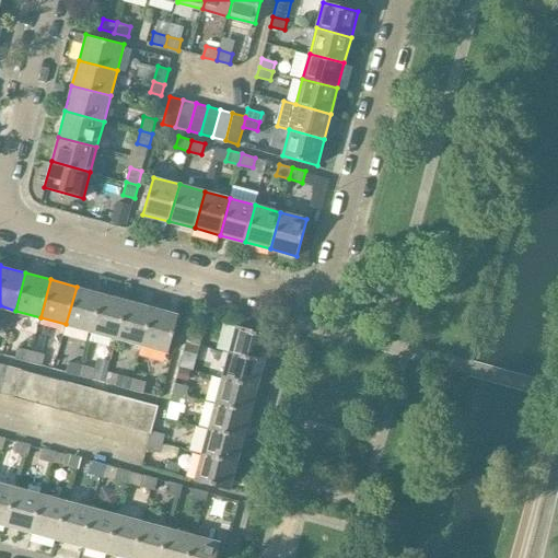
[(91,332),(102,293),(77,287),(66,324),(91,332)]
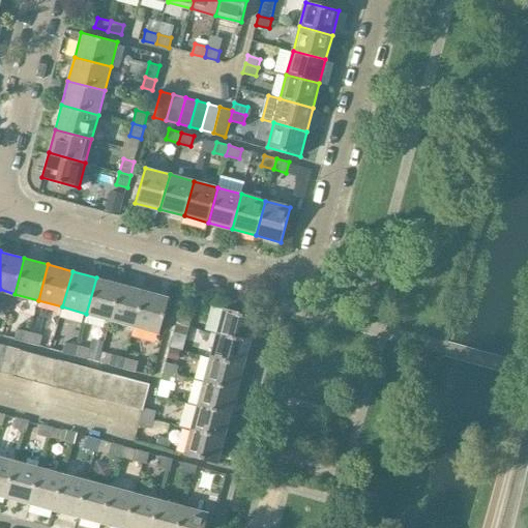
[(110,320),(120,284),(96,277),(86,314),(110,320)]
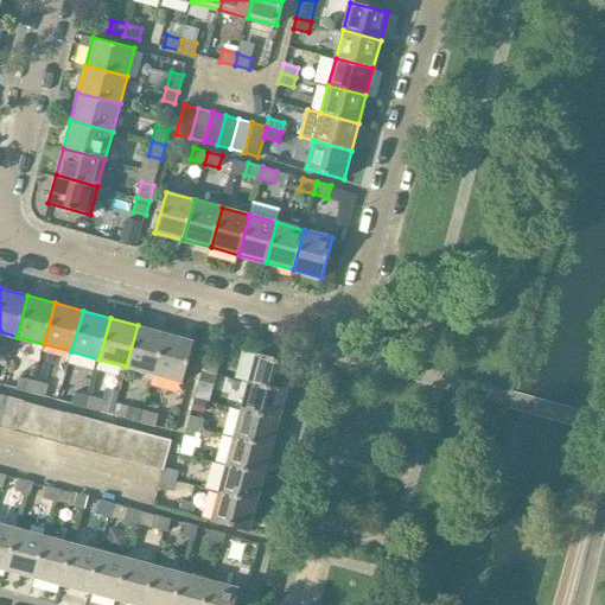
[(153,374),(165,332),(138,325),(126,367),(153,374)]
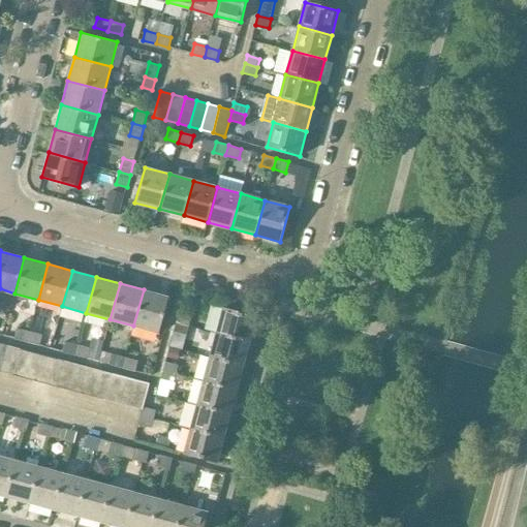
[(158,333),(168,297),(144,289),(133,326),(158,333)]
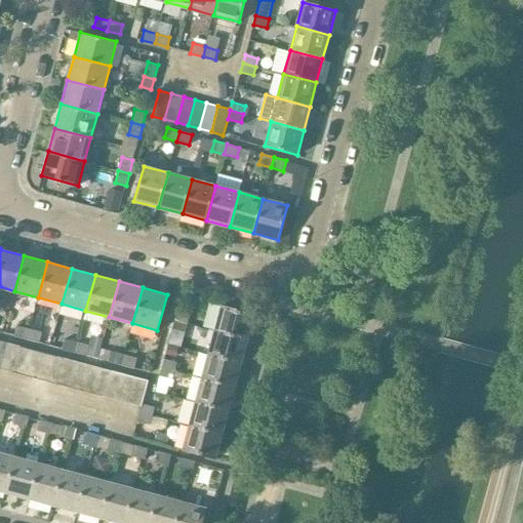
[(247,338),(253,314),(220,305),(214,330),(247,338)]
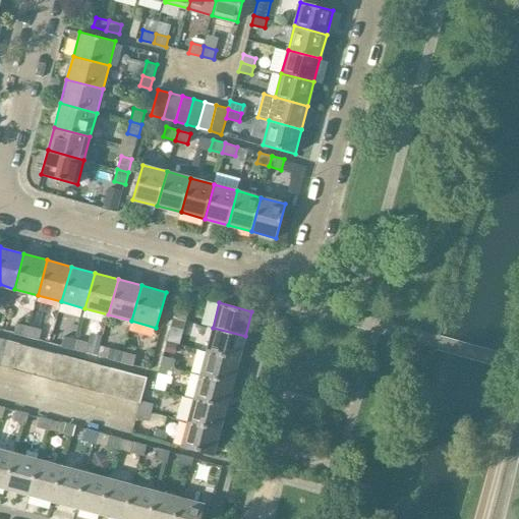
[(186,321),(188,311),(175,307),(173,318),(186,321)]
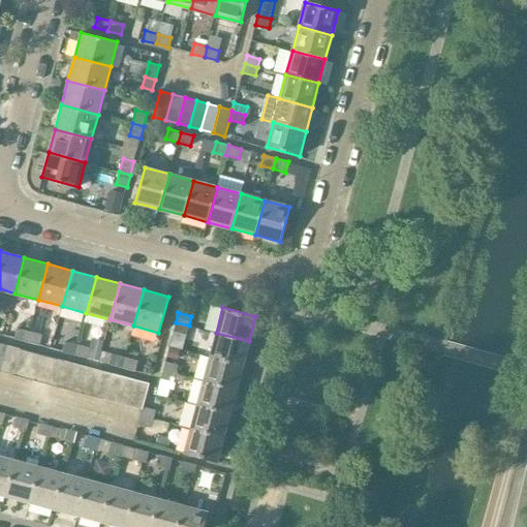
[(187,334),(189,326),(176,322),(174,330),(187,334)]
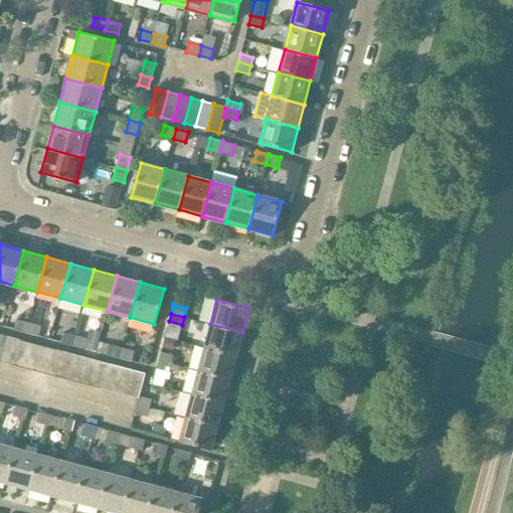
[(26,332),(29,321),(17,318),(14,328),(26,332)]
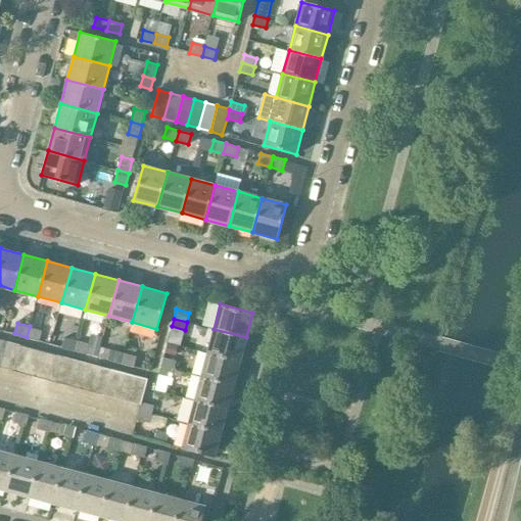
[(40,340),(43,329),(30,326),(27,337),(40,340)]
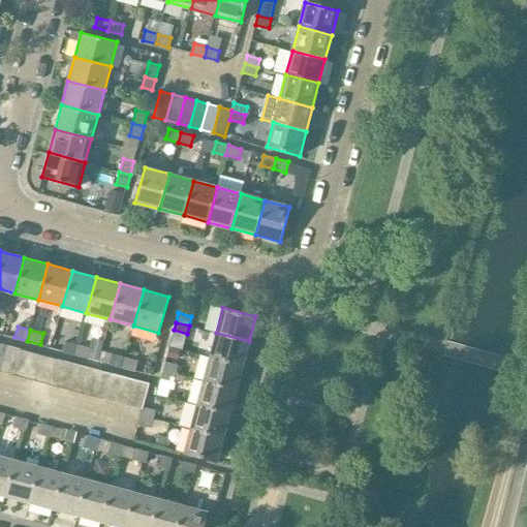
[(242,365),(249,341),(216,333),(209,357),(242,365)]
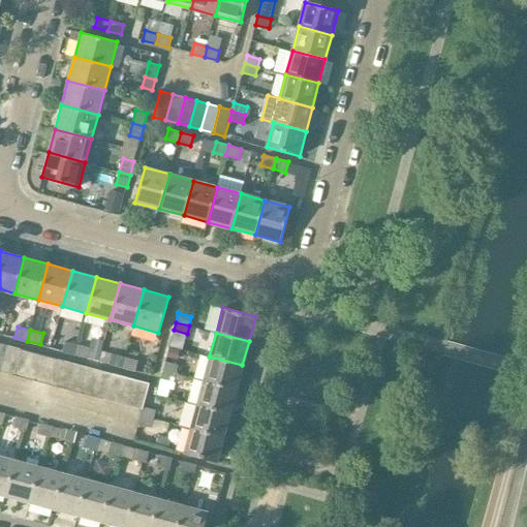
[(74,353),(78,342),(65,339),(62,350),(74,353)]
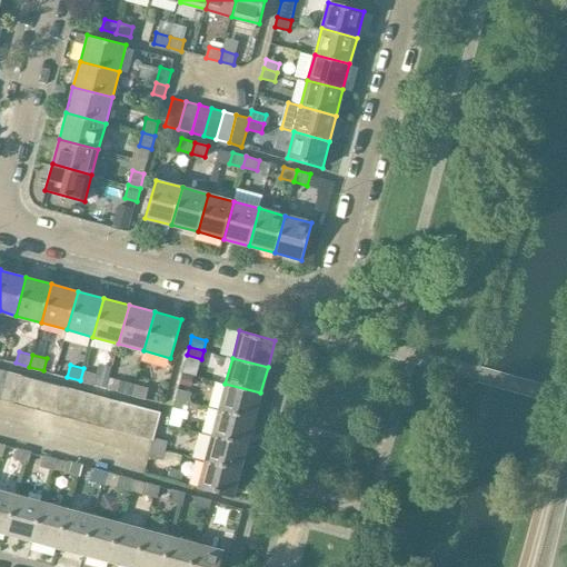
[(0,397),(1,398),(9,370),(0,367),(0,397)]
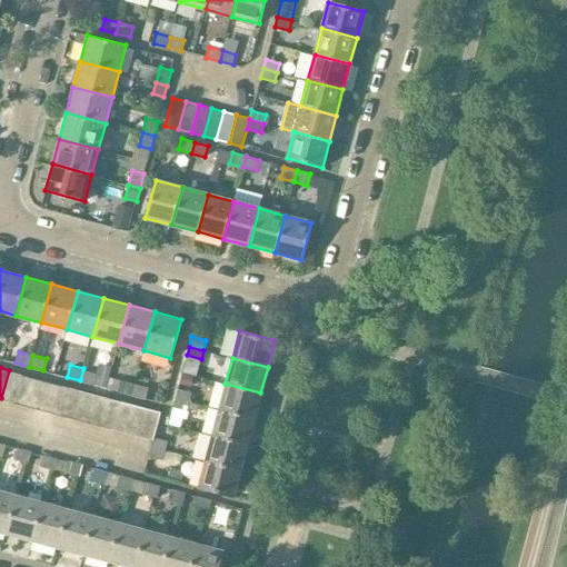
[(95,385),(98,372),(83,368),(80,380),(95,385)]
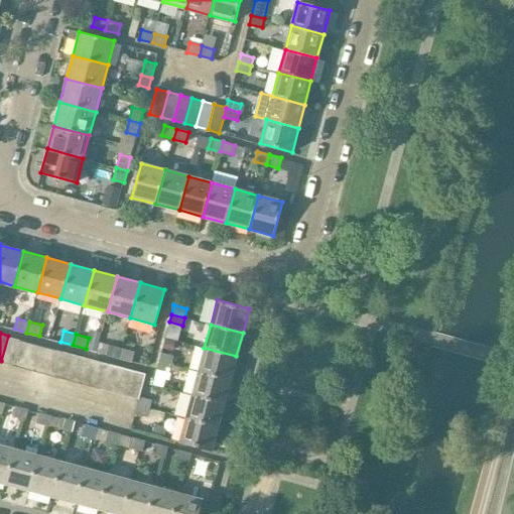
[(12,364),(19,338),(8,336),(1,361),(12,364)]
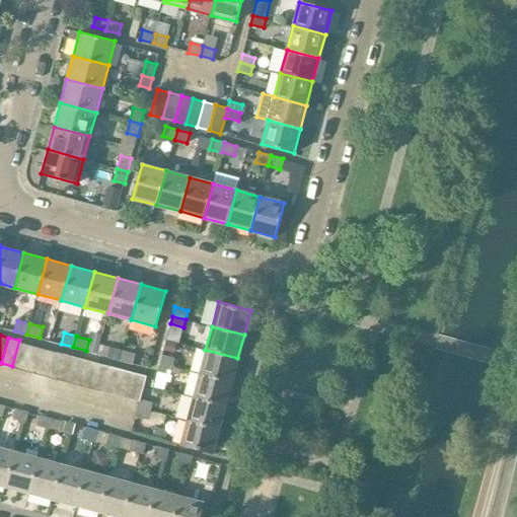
[(24,369),(31,344),(19,340),(12,366),(24,369)]
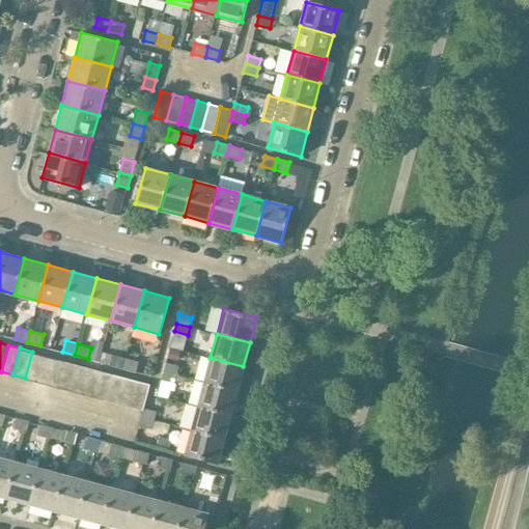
[(171,347),(169,357),(178,359),(181,351),(171,347)]
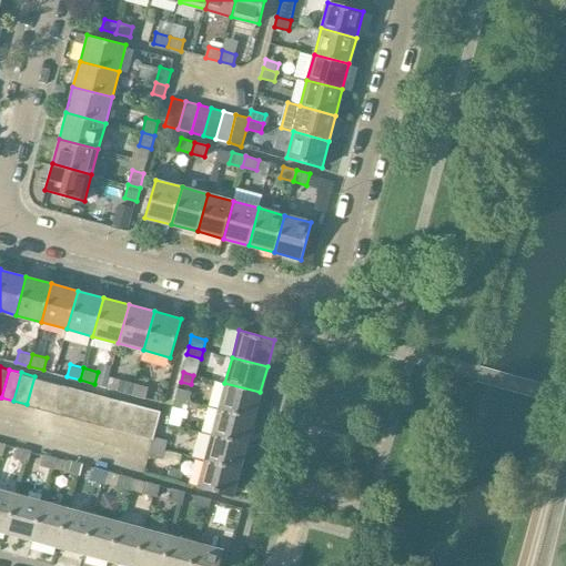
[(39,408),(47,380),(34,376),(27,404),(39,408)]
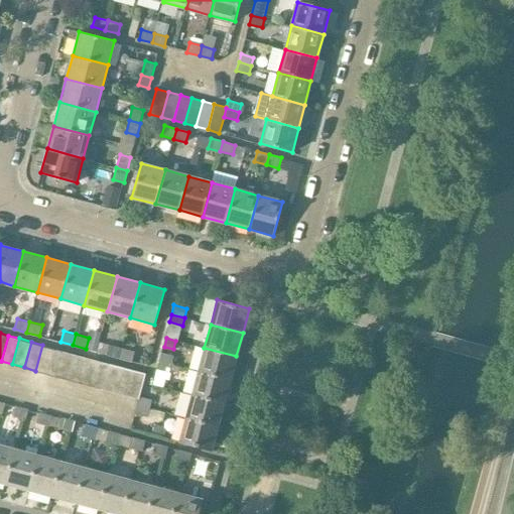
[(120,358),(123,347),(110,344),(107,354),(120,358)]
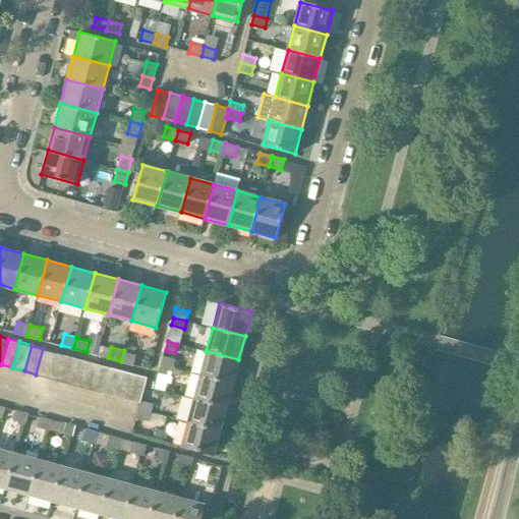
[(48,378),(55,351),(43,348),(36,375),(48,378)]
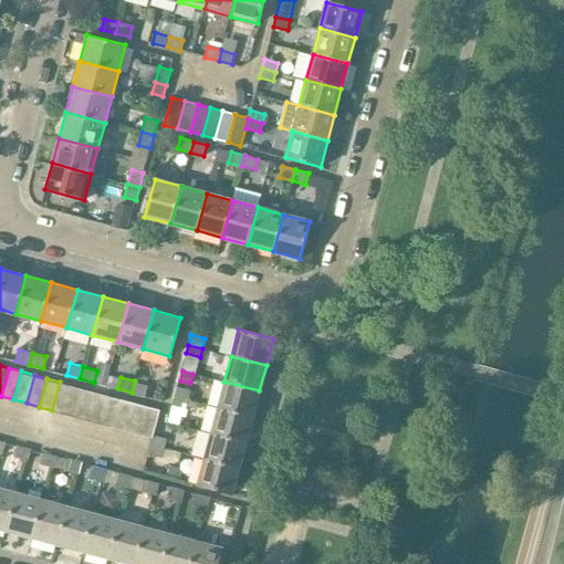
[(146,396),(148,384),(135,380),(132,393),(146,396)]
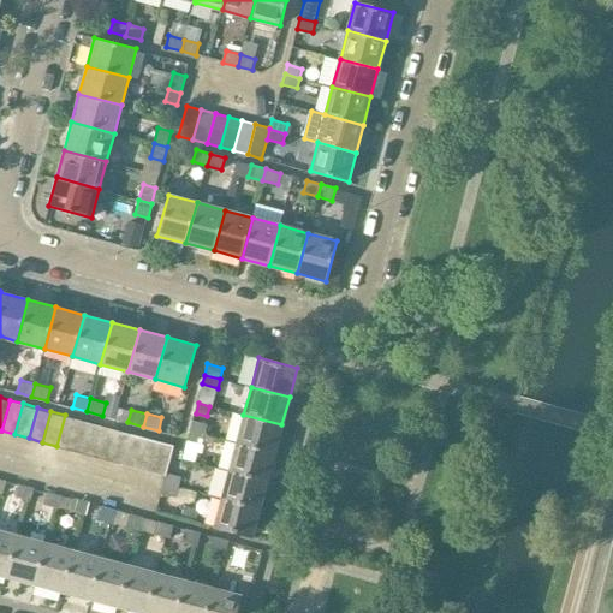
[(70,450),(78,418),(65,415),(57,446),(70,450)]
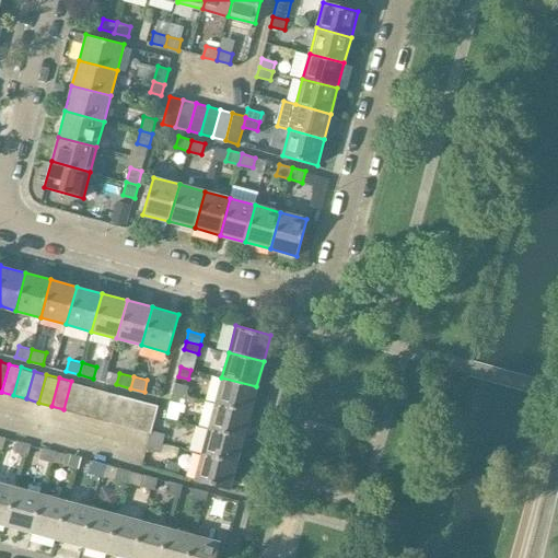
[(250,411),(256,386),(221,378),(214,403),(250,411)]
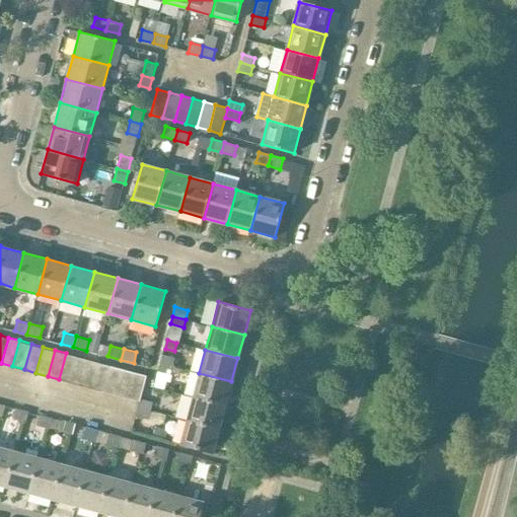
[(70,382),(77,356),(66,353),(59,379),(70,382)]
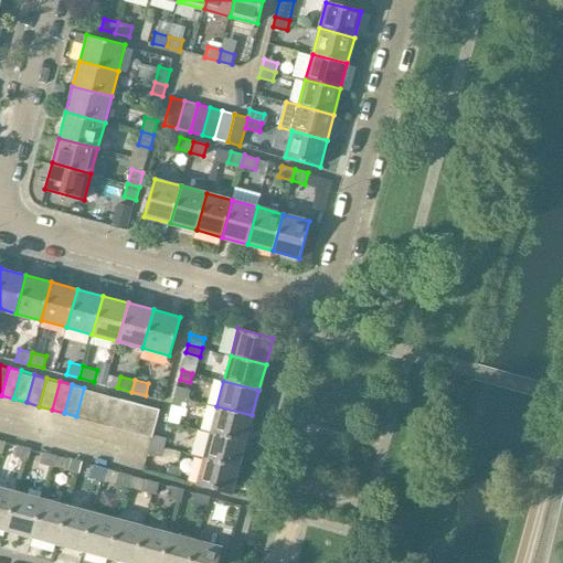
[(188,399),(191,390),(177,385),(174,395),(188,399)]
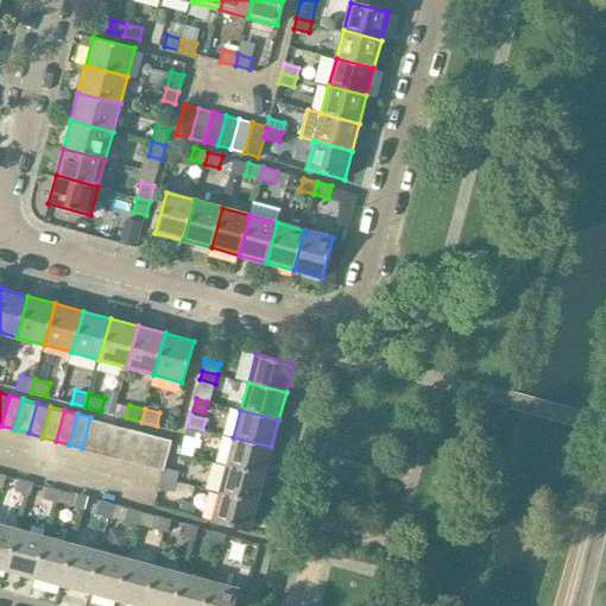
[(95,452),(103,421),(90,417),(82,448),(95,452)]
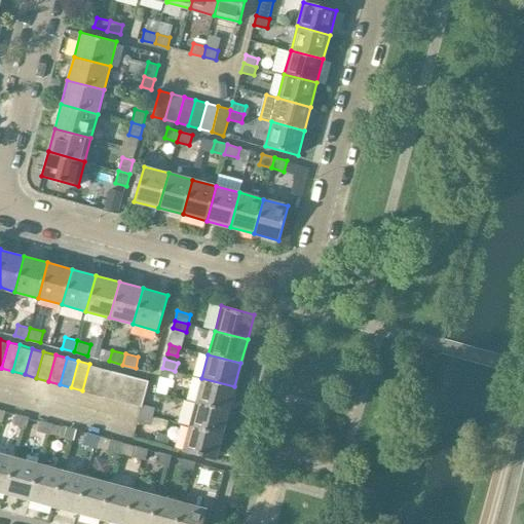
[(95,394),(101,367),(89,364),(82,390),(95,394)]
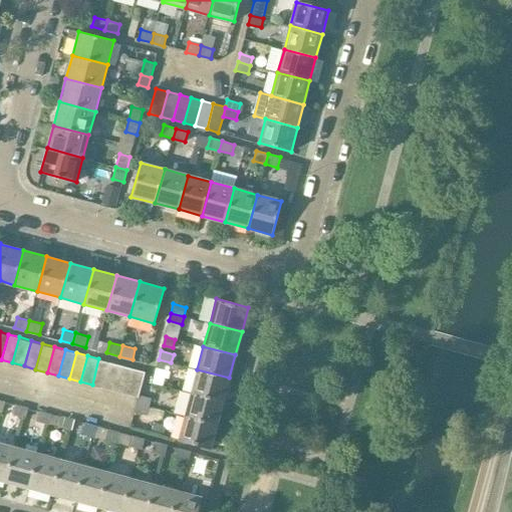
[(104,388),(110,361),(98,358),(92,385),(104,388)]
